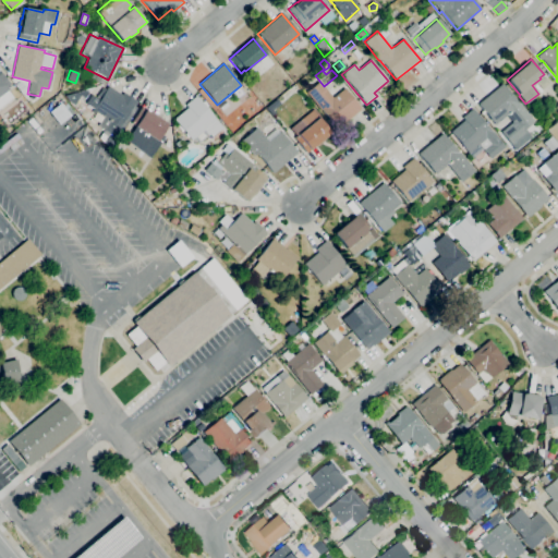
[(0,107),(0,71),(9,84),(5,87),(8,89),(7,91),(12,98),(0,107)]
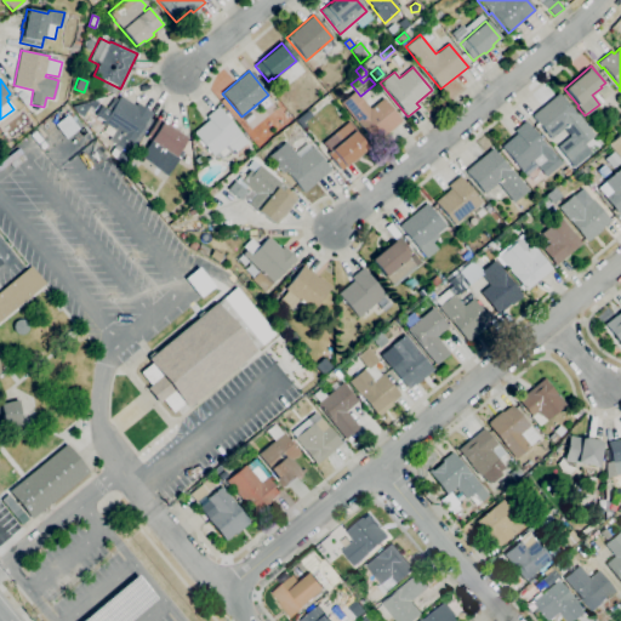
[(24,106),(16,96),(22,91),(30,101),(24,106)]
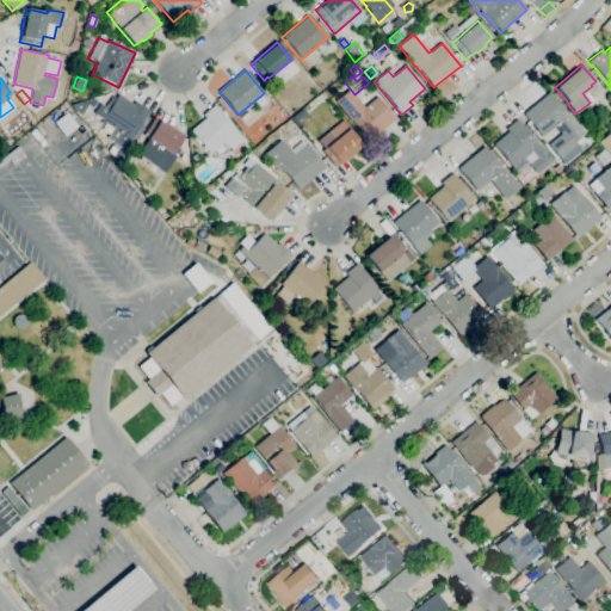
[(368,141),(351,121),(335,102),(349,90),(364,107),(376,97),(395,119),(368,141)]
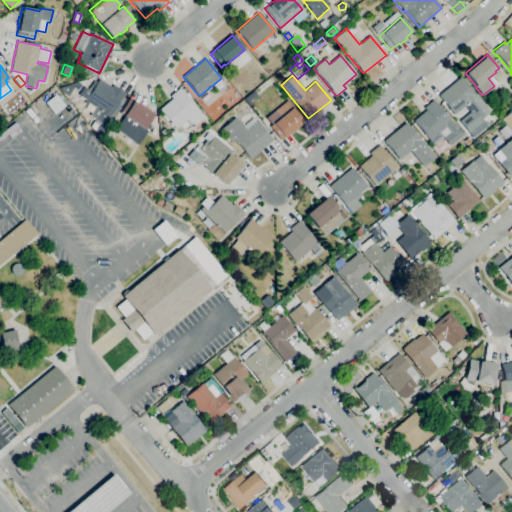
[(478,122),(464,106),(454,115),(438,95),(460,77),(475,95),(476,95),(484,104),(486,103),(491,109),(489,111),(490,112),(478,122)]
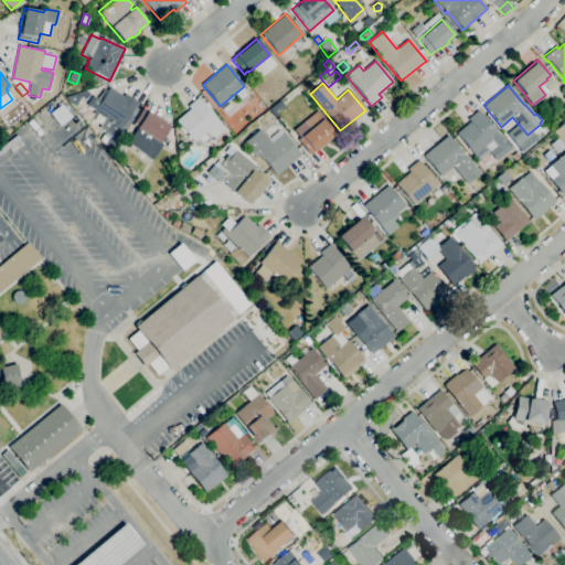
[(116,139),(98,128),(104,118),(94,112),(94,110),(86,105),(92,96),(97,99),(104,88),(107,91),(109,87),(123,96),(125,94),(139,104),(136,108),(138,109),(125,129),(123,128),(116,139)]
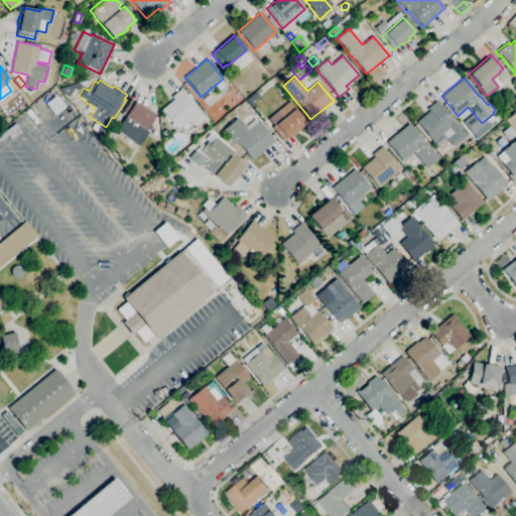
[(183,133),(179,128),(177,130),(160,110),(173,100),(171,97),(181,89),(206,118),(195,127),(192,125),(183,133)]
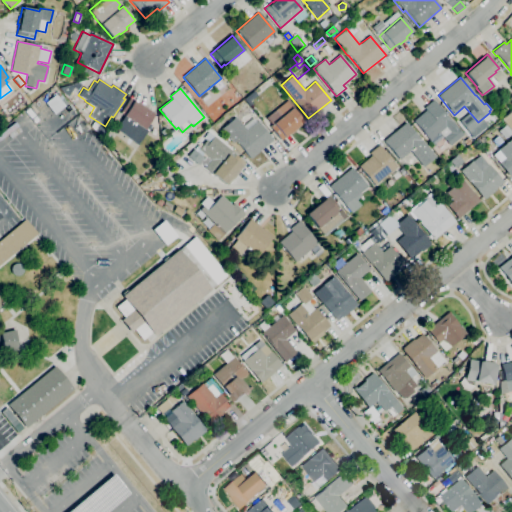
[(249,106),(243,99),(253,91),(257,95),(250,101),(252,104),(249,106)]
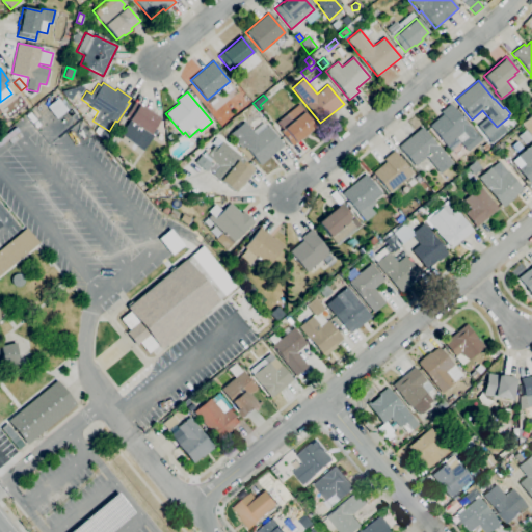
[(121,133),(128,122),(128,121),(125,118),(135,102),(139,104),(138,105),(144,108),(145,107),(154,112),(153,113),(160,118),(155,126),(156,126),(154,129),(158,131),(154,137),(144,151),(143,150),(142,151),(121,133)]
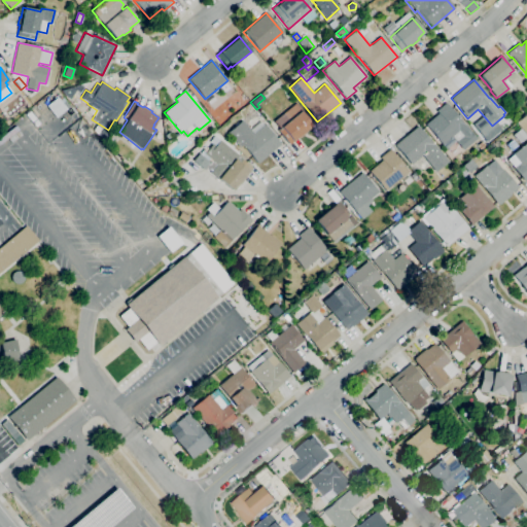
[(463,150),(452,136),(442,145),(425,125),(438,113),(435,111),(446,102),(464,125),(465,125),(477,139),(463,150)]
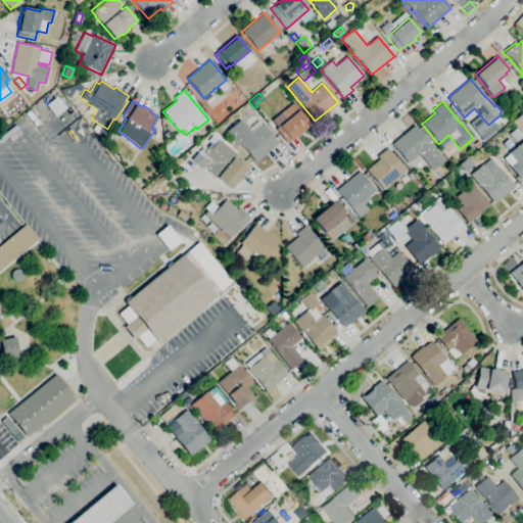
[(287,143),(276,129),(279,127),(278,127),(287,119),(281,112),(292,103),(297,109),(297,110),(310,125),(303,130),(304,131),(297,137),(296,136),(291,141),(290,140),(287,143)]
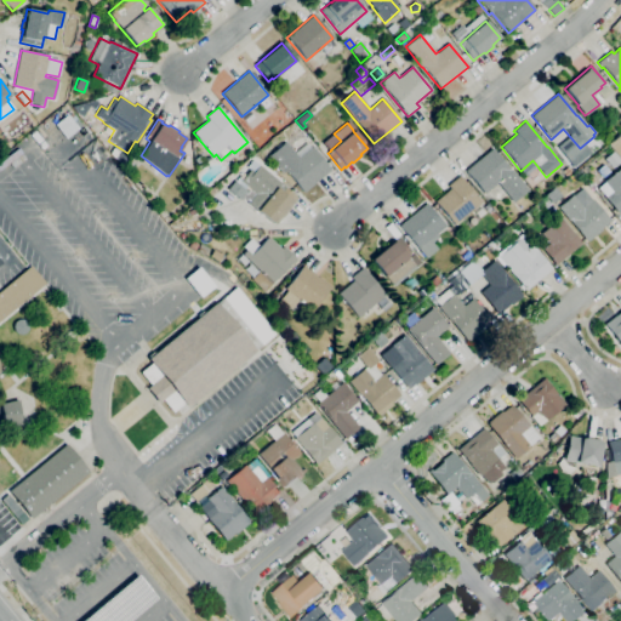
[(620,160),(608,144),(615,138),(620,135),(620,160)]
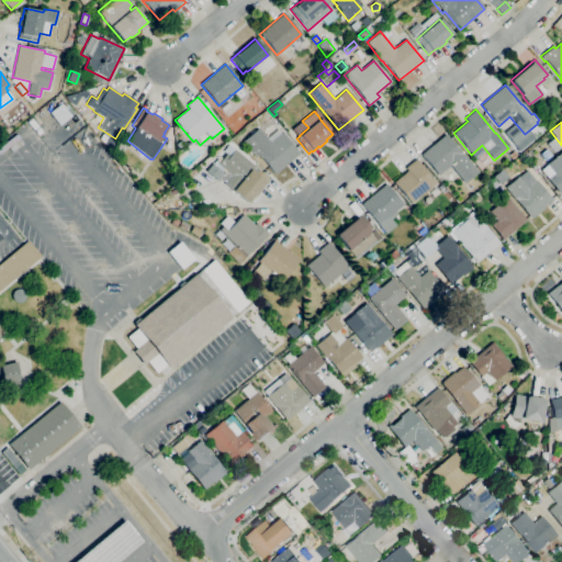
[(543,135),(538,128),(541,125),(547,132),(543,135)]
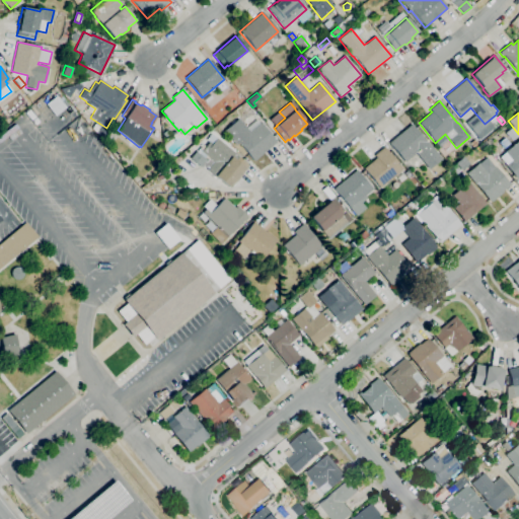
[(253,161),(241,147),(238,144),(235,146),(223,131),(238,119),(246,128),(256,121),(260,124),(261,123),(277,142),(253,161)]
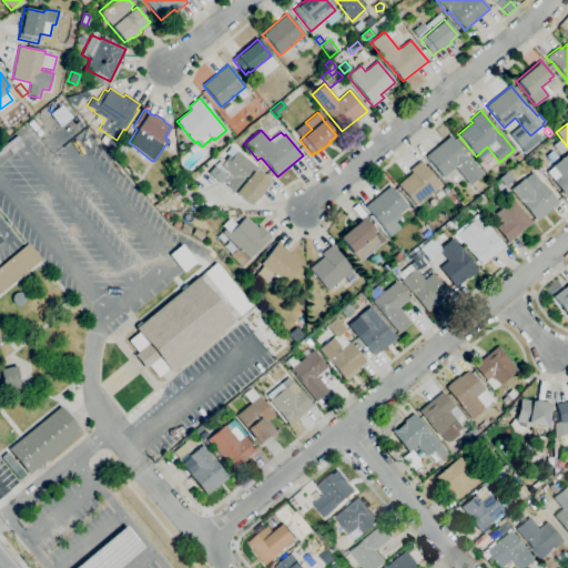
[(469,185),(455,168),(443,178),(425,156),(449,135),(466,155),(467,155),(483,174),(469,185)]
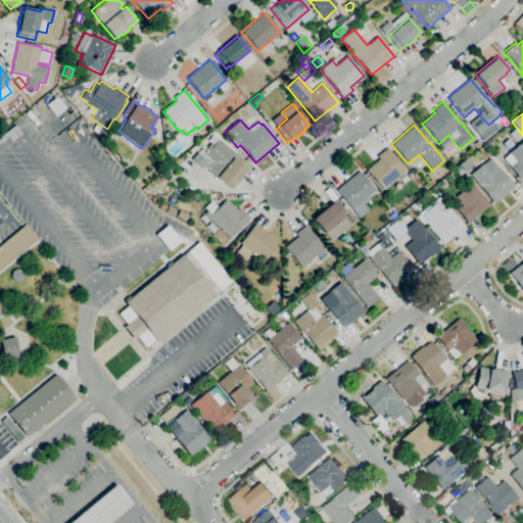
[(515,142),(508,134),(516,128),(522,136),(515,142)]
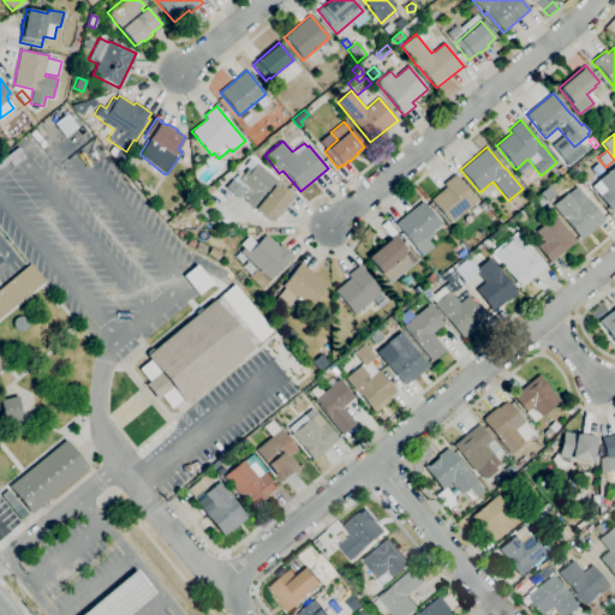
[(196,163),(192,159),(198,154),(202,159),(196,163)]
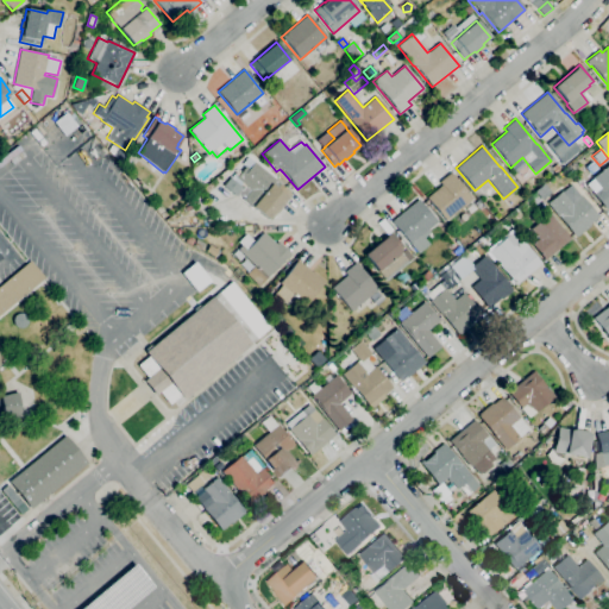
[(269,221),(243,199),(250,190),(236,177),(245,167),(249,169),(255,162),(276,181),(292,194),(269,221)]
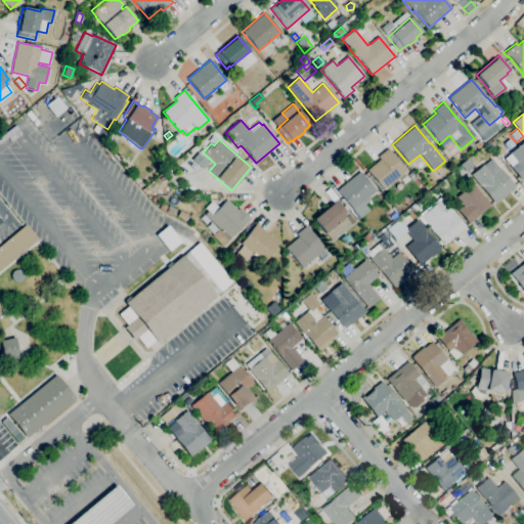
[(478,148),(474,144),(479,140),(483,144),(478,148)]
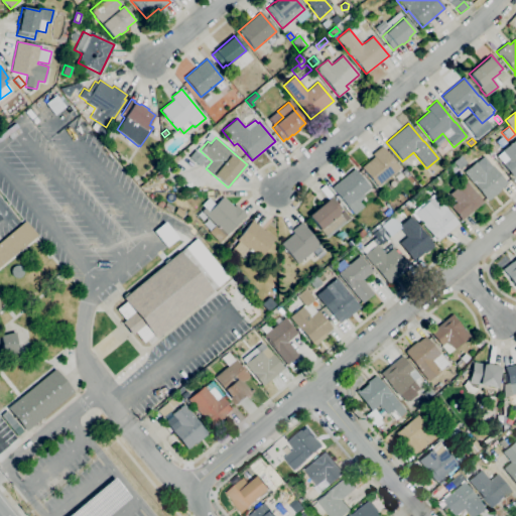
[(515,175),(513,178),(502,164),(503,164),(497,156),(502,152),(501,151),(515,138),(515,175)]
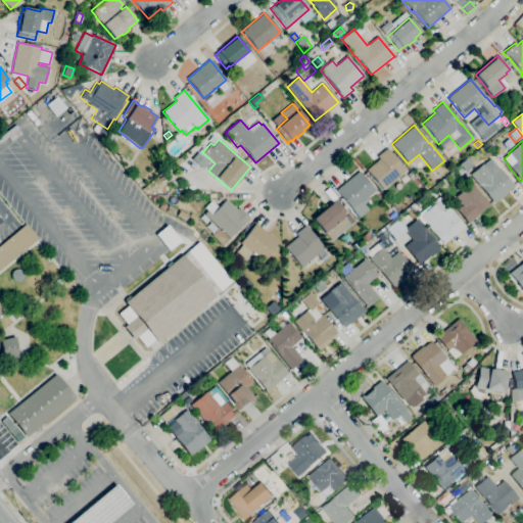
[(383,190),(366,170),(379,159),(377,156),(386,148),(406,171),(383,190)]
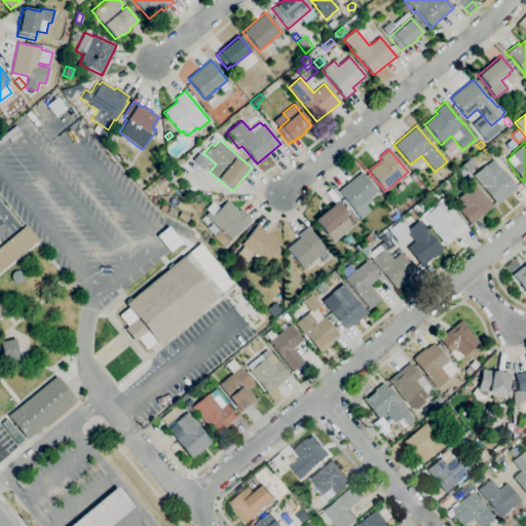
[(467,173),(461,165),(470,158),(476,166),(467,173)]
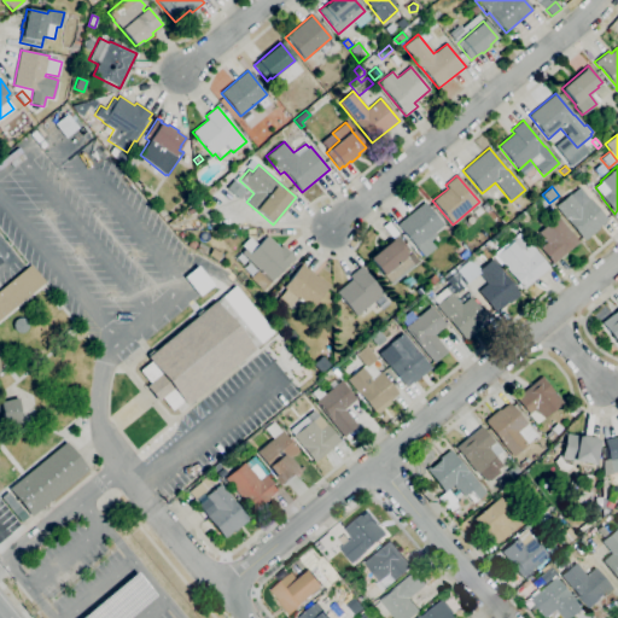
[(583,242),(555,207),(570,194),(579,187),(588,199),(589,198),(607,221),(598,228),(599,229),(583,242)]
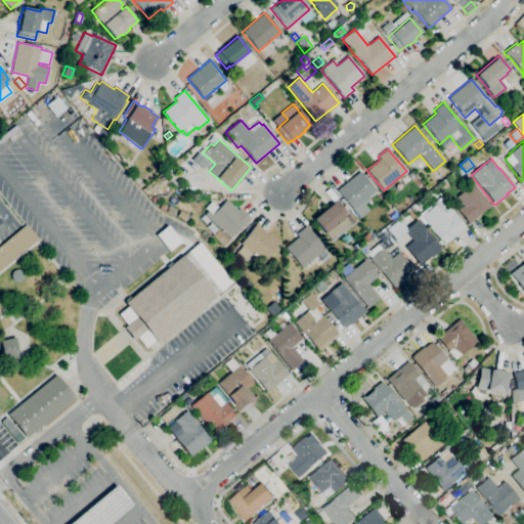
[(353,210),(337,190),(359,172),(376,191),(353,210)]
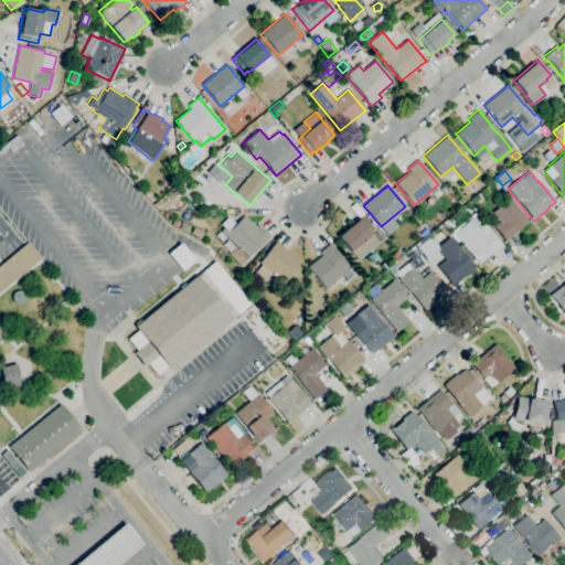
[(505,241),(505,240),(504,241),(493,227),(500,222),(492,213),(509,199),(529,222),(505,241)]
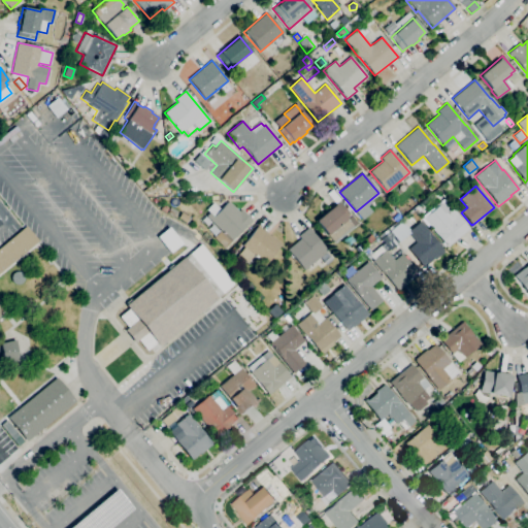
[(213,203),(220,209),(228,201),(239,212),(241,210),(253,222),(249,226),(248,225),(224,249),(213,237),(221,230),(211,222),(207,226),(201,221),(206,216),(209,212),(206,209),(213,203)]
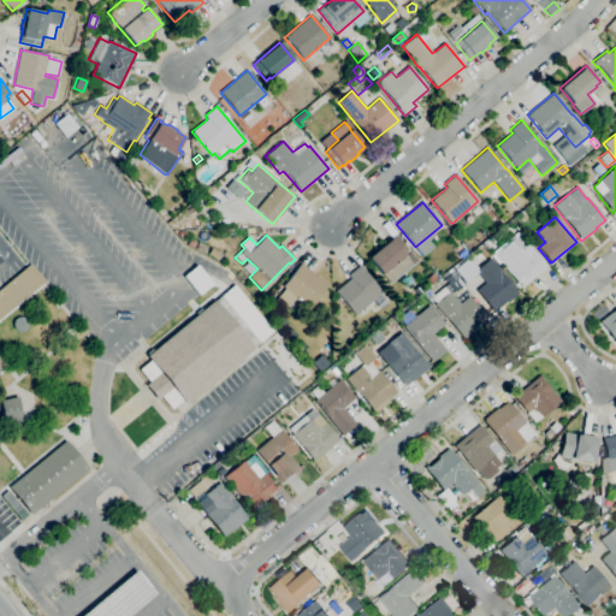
[(390,283),(368,258),(386,243),(386,242),(395,235),(409,252),(404,255),(412,265),(390,283)]
